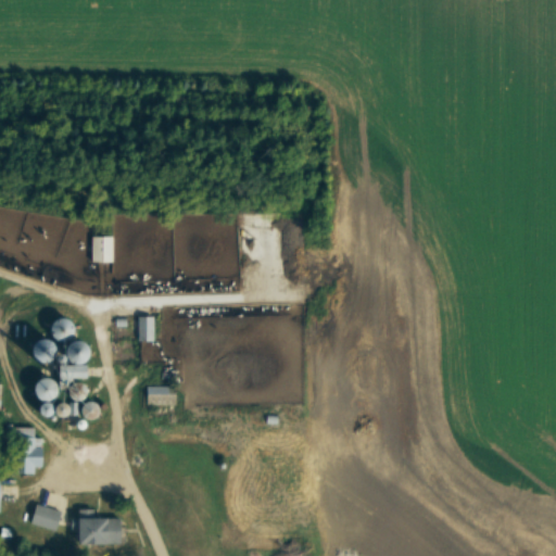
[(91,262),(114,262),(114,236),(91,236),(91,262)]
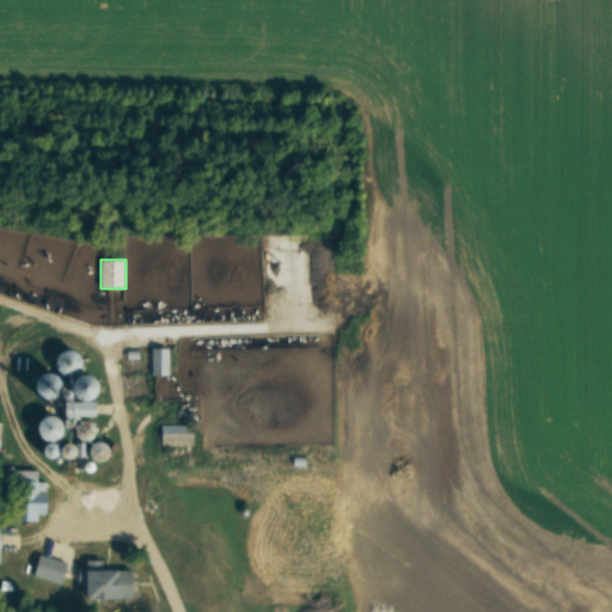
[(170,347),(150,347),(150,373),(170,373),(170,347)]
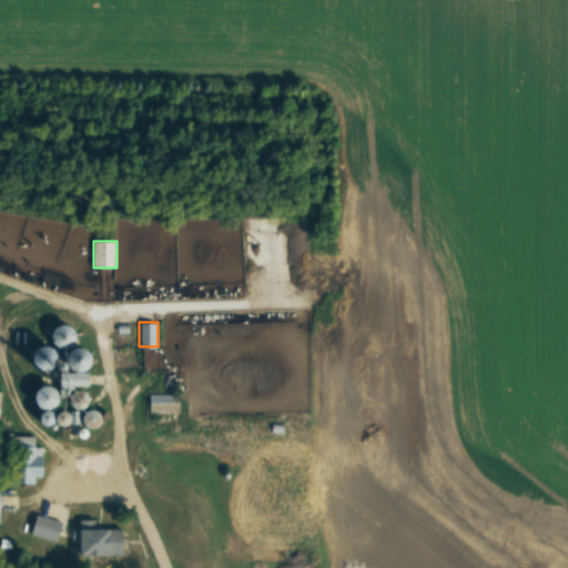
[(39,408),(81,401),(79,388),(95,385),(92,366),(99,365),(95,347),(69,352),(67,343),(29,350),(33,374),(62,369),(64,383),(34,388),(39,408)]
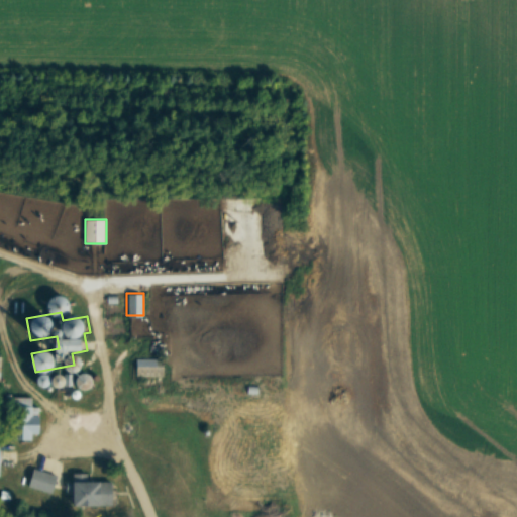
[(134,375),(165,375),(165,357),(134,357),(134,375)]
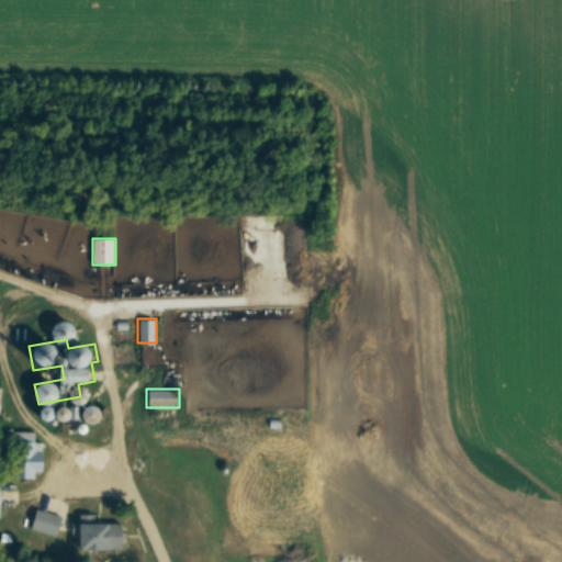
[(103,418),(103,404),(62,404),(62,418),(103,418)]
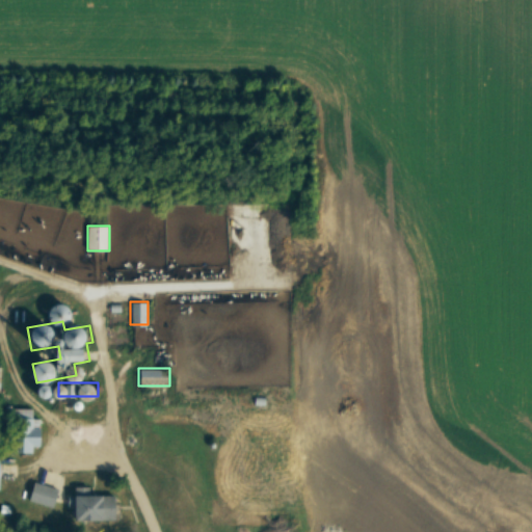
[(55,506),(60,487),(33,479),(28,499),(55,506)]
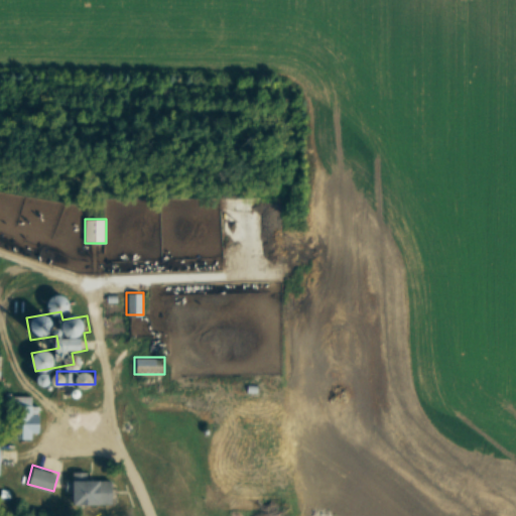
[(90,479),(90,472),(72,472),(72,503),(116,503),(116,479),(90,479)]
